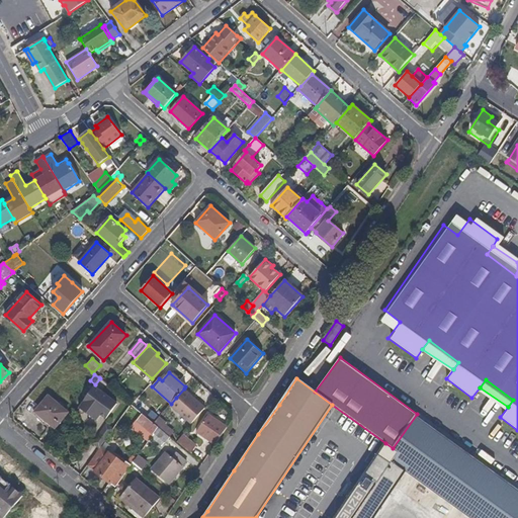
[(93,386),(95,384),(90,380),(85,387),(91,391),(93,386)]
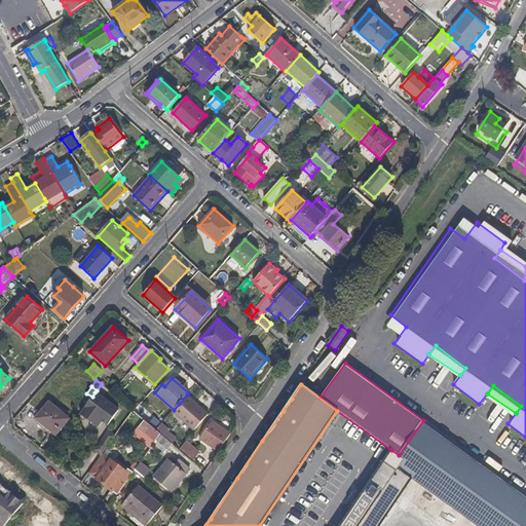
[(92,397),(80,414),(98,426),(102,420),(108,425),(118,411),(104,400),(95,392),(92,397)]
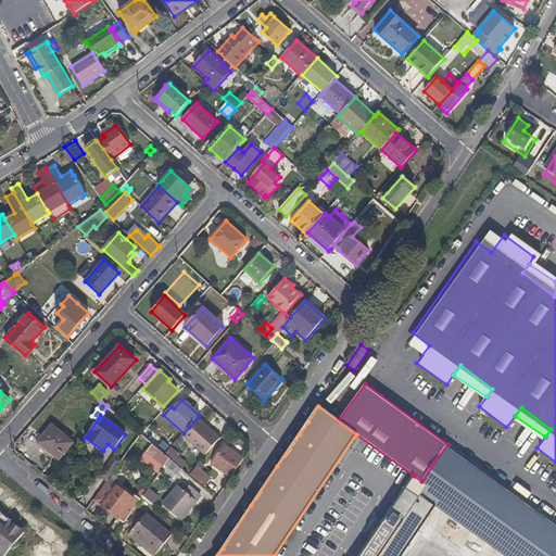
[(220,438),(198,417),(189,427),(182,434),(181,434),(205,455),(220,438)]
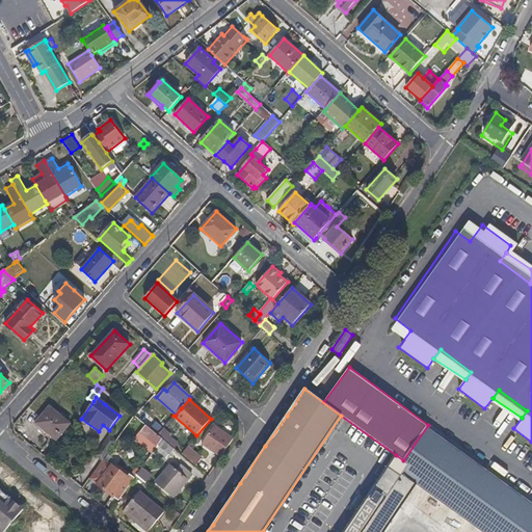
[(71,424),(50,406),(36,423),(56,441),(71,424)]
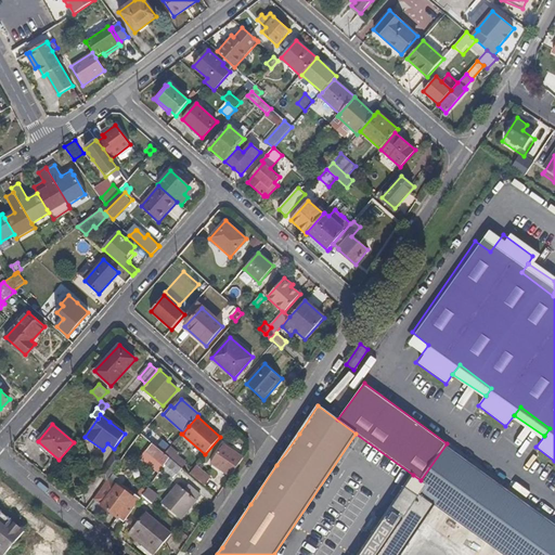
[(169,448),(160,440),(156,447),(165,453),(169,448)]
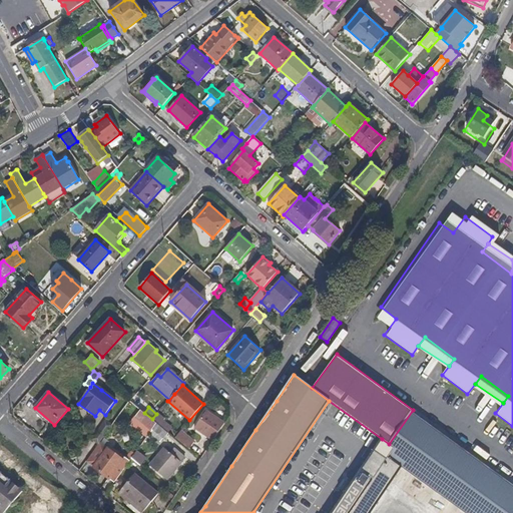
[(144,413),(140,410),(130,423),(137,428),(141,423),(151,432),(157,424),(152,419),(144,413)]
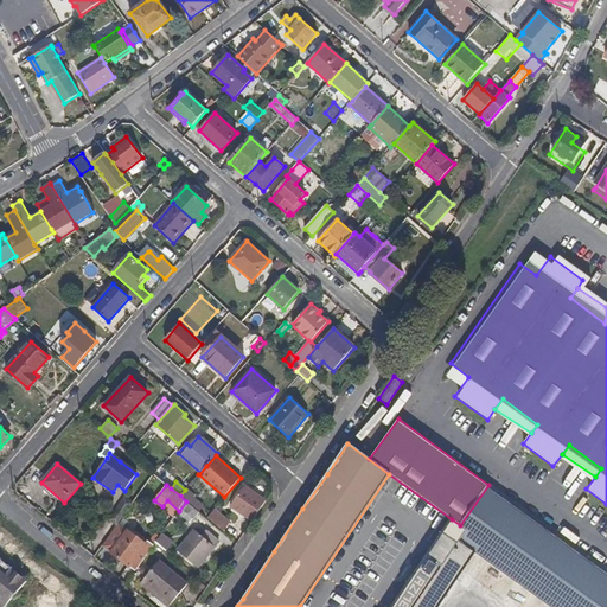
[(606,606),(606,572),(489,485),(460,525),(466,530),(458,542),(475,553),(553,606),(606,606)]
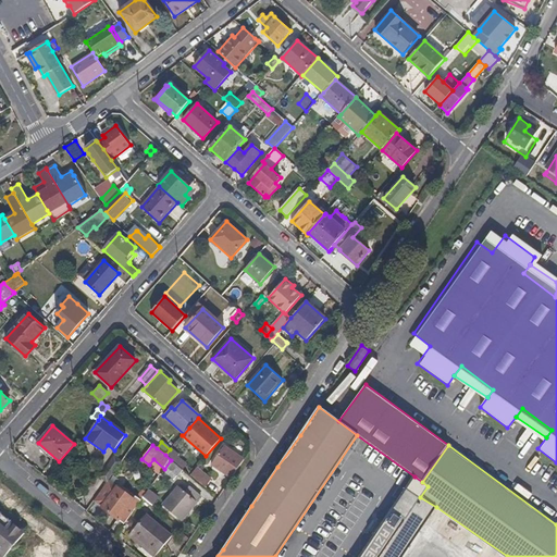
[(231,479),(244,459),(224,446),(211,465),(231,479)]
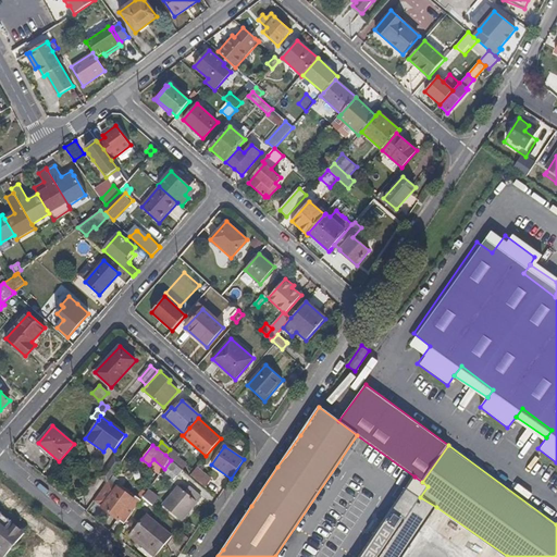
[(180,455),(172,448),(170,449),(165,455),(171,460),(174,462),(178,457),(180,455)]
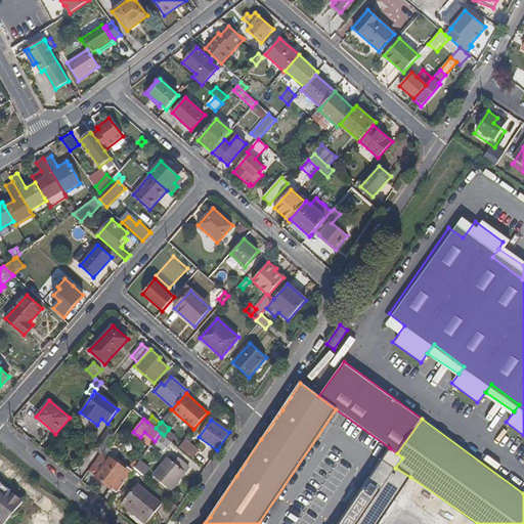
[(105,435),(112,438),(115,434),(110,430),(105,435)]
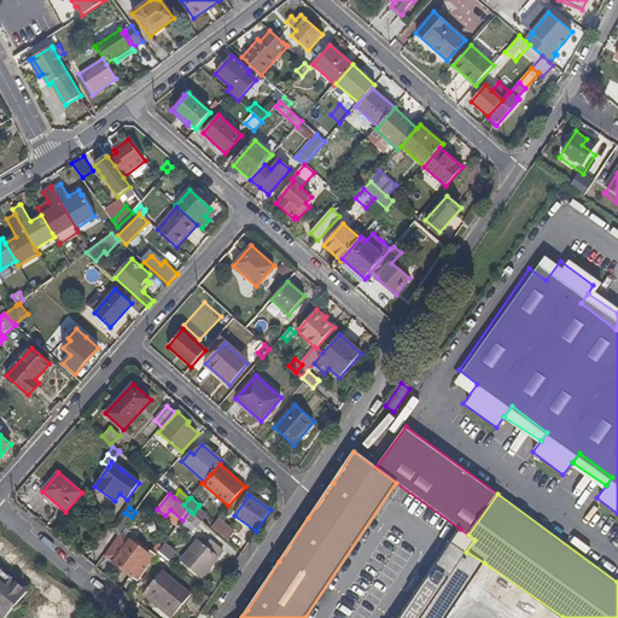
[(208,516),(198,507),(193,513),(203,522),(208,516)]
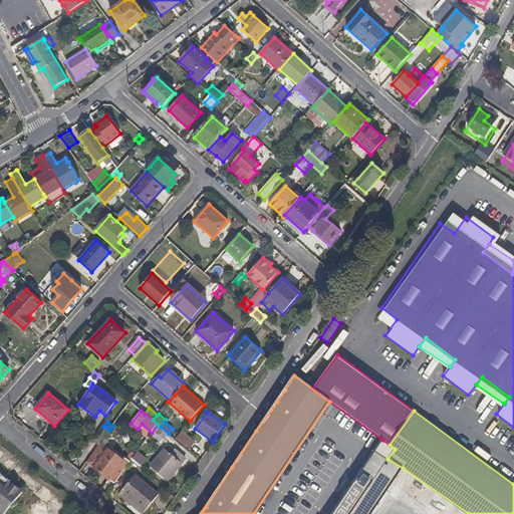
[(169,434),(161,427),(158,425),(152,433),(150,435),(161,444),(169,434)]
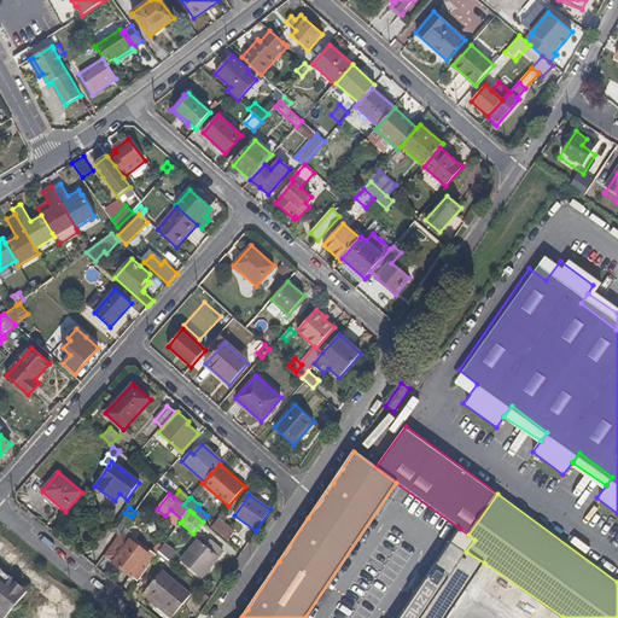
[(121,534),(132,517),(124,513),(123,512),(111,529),(120,535),(121,534)]
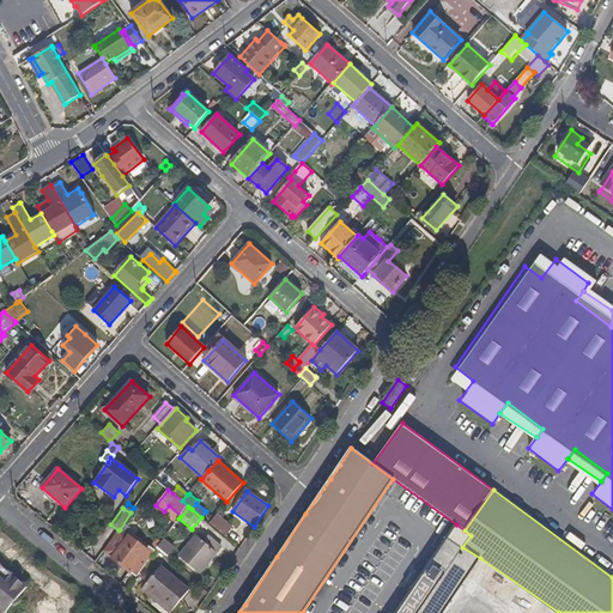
[(232,528),(217,516),(211,523),(226,536),(232,528)]
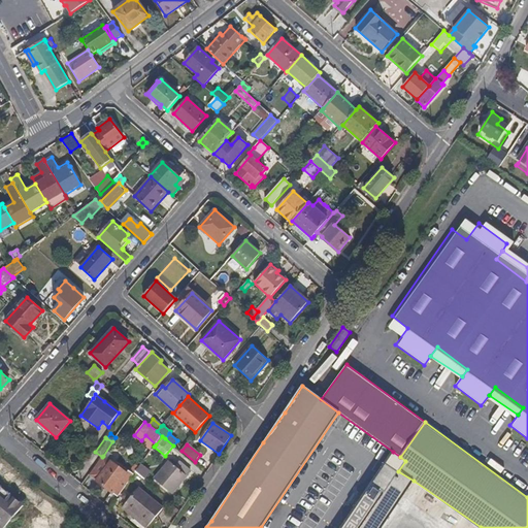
[(386,463),(398,471),(405,461),(400,457),(393,452),(386,463)]
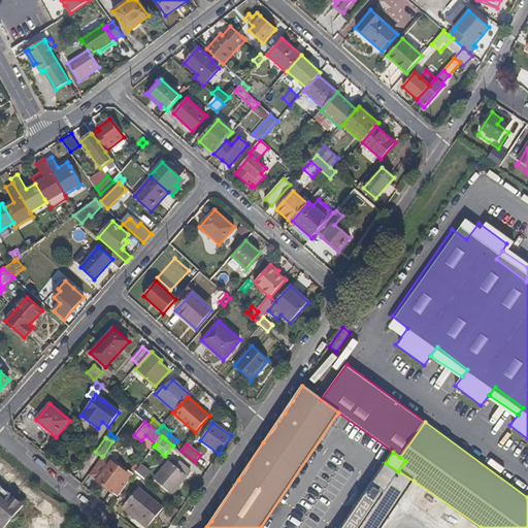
[(119,497),(134,475),(129,471),(127,473),(103,456),(102,457),(89,475),(113,494),(119,497)]
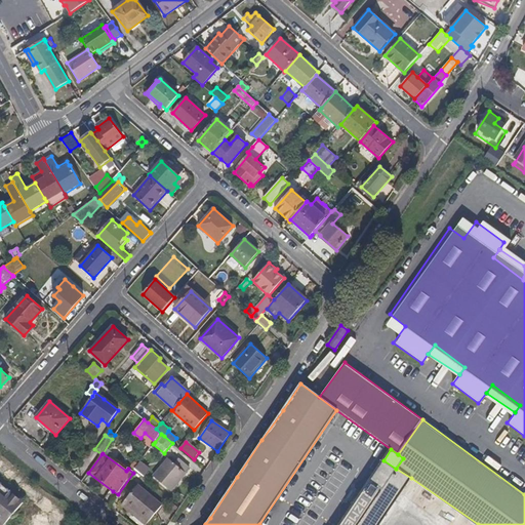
[(171,491),(186,473),(174,463),(168,458),(153,476),(154,477),(163,485),(169,490),(171,491)]
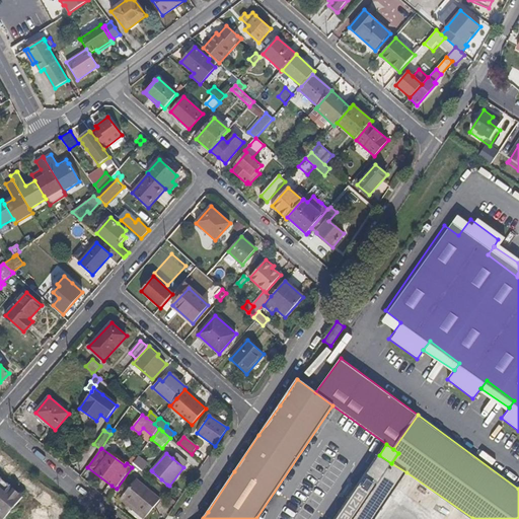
[(188,463),(176,453),(172,458),(183,467),(188,463)]
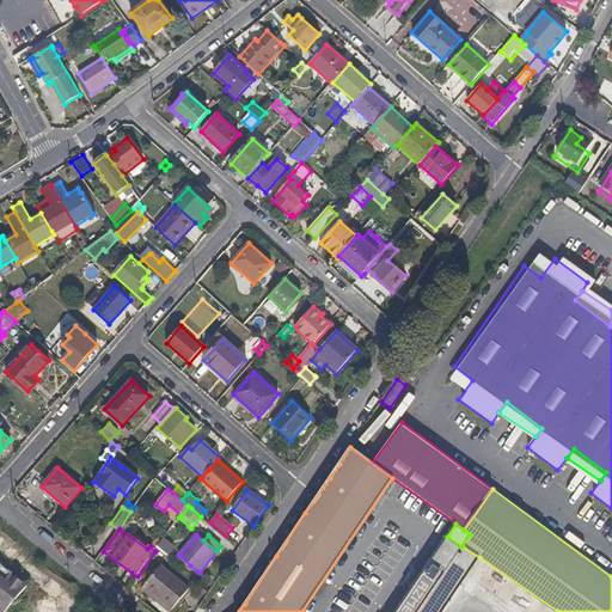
[(442,611),(479,557),(461,546),(447,537),(397,611),(442,611)]
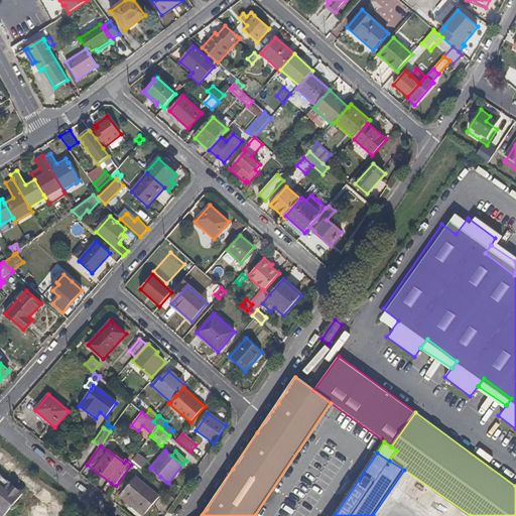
[(133,461),(136,456),(132,454),(126,461),(131,465),(133,461)]
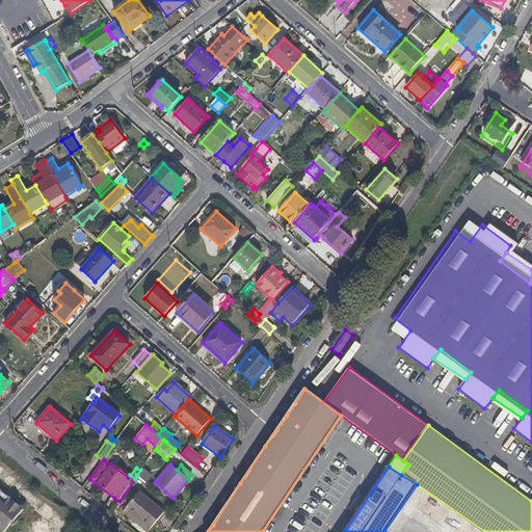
[(152,475),(142,468),(140,470),(137,475),(145,483),(152,475)]
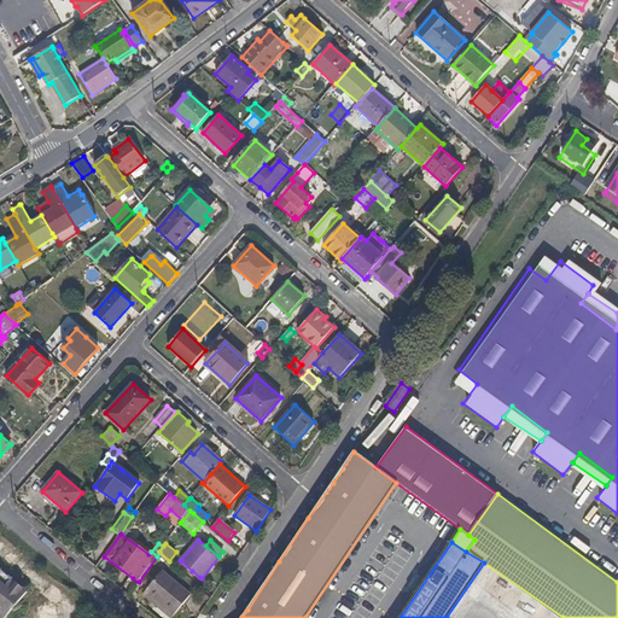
[(192,571),(181,561),(179,564),(190,573),(192,571)]
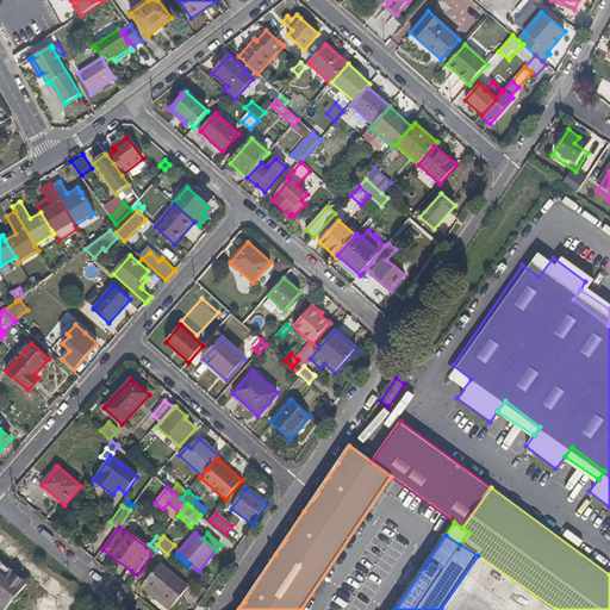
[(5,609),(27,584),(0,560),(0,609),(5,609)]
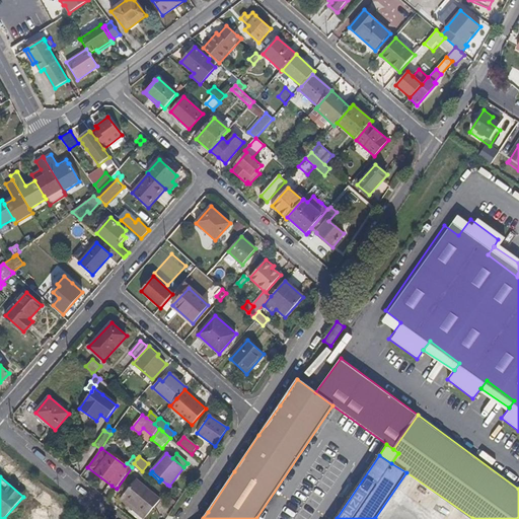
[(160,500),(137,479),(124,496),(147,515),(160,500)]
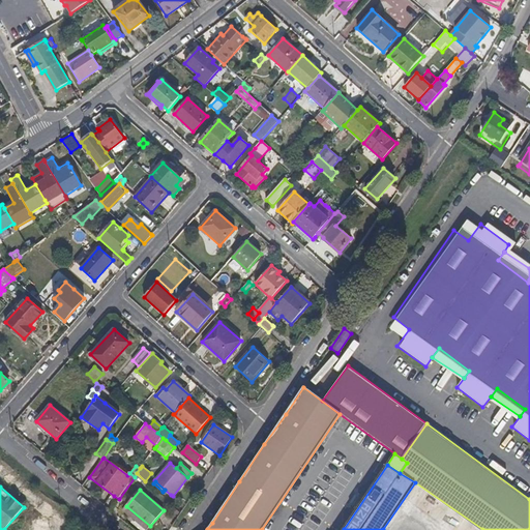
[(171,495),(165,490),(163,492),(160,494),(167,499),(171,495)]
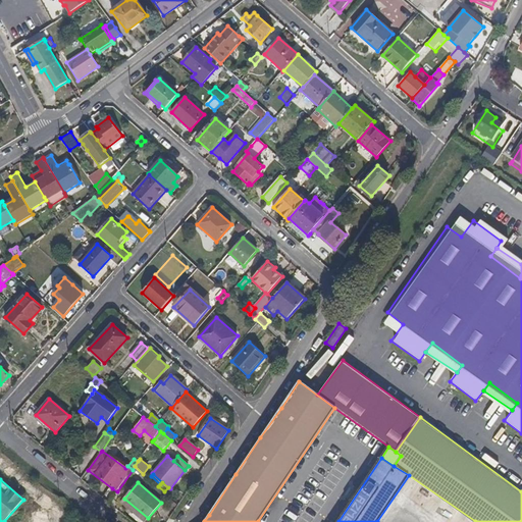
[(145,521),(148,518),(124,499),(120,503),(143,521),(145,521)]
